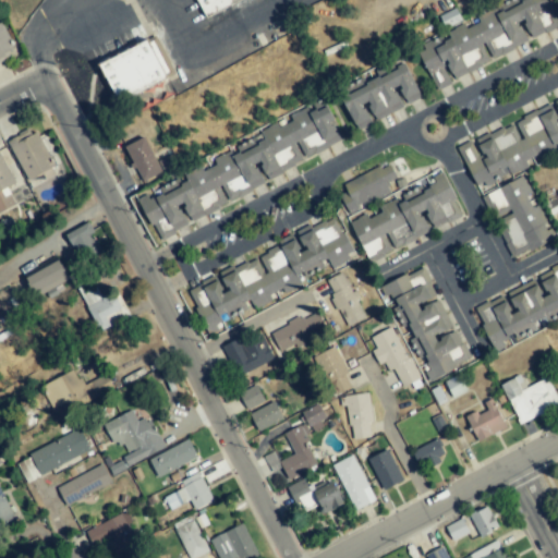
[(190,0),(216,0),(195,10),(190,0)]
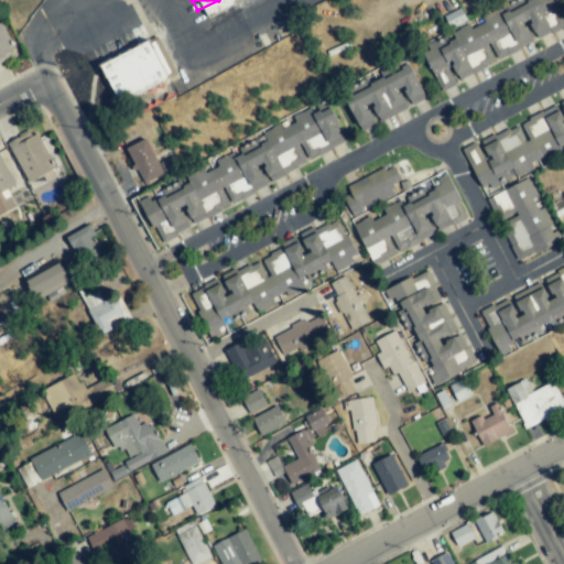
[(440,88),(534,44),(524,24),(529,22),(537,40),(563,26),(563,21),(553,0),(511,0),(480,14),(485,22),(472,29),(468,24),(448,34),(448,33),(420,46),(440,88)]
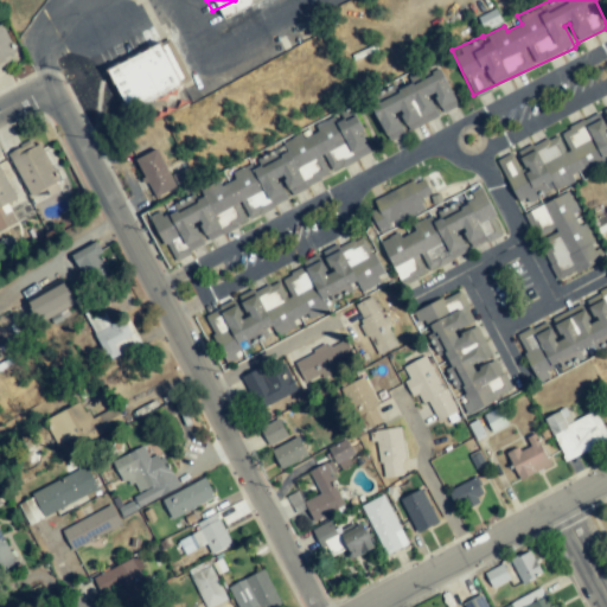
[(0,63),(17,57),(5,25),(0,26),(0,63)]
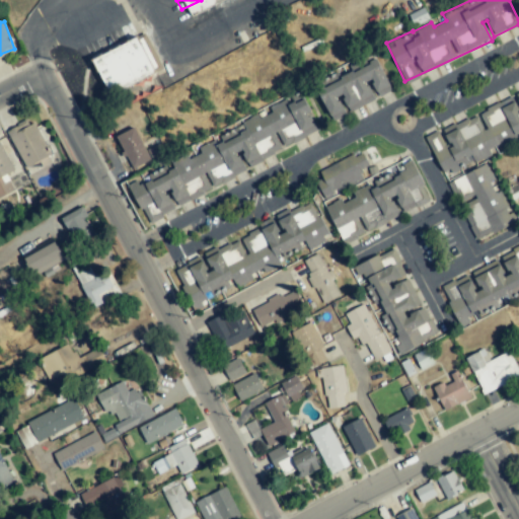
[(154,75),(139,39),(93,57),(108,93),(154,75)]
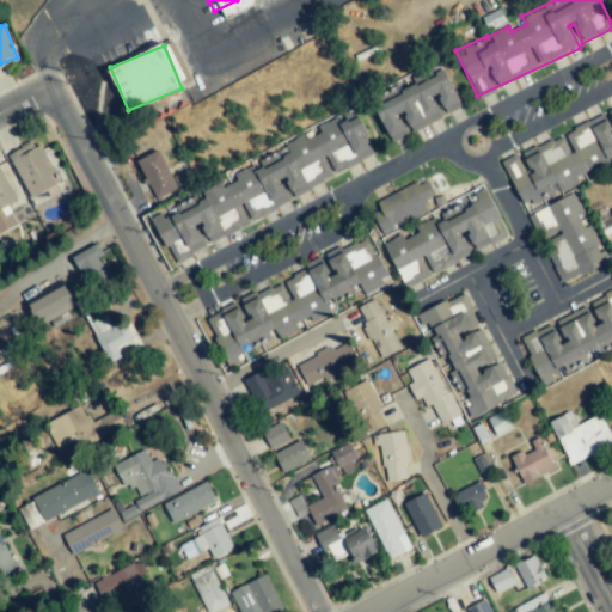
[(373,105),(391,144),(408,135),(397,115),(403,112),(412,133),(445,116),(461,108),(440,65),(411,79),(415,86),(373,105)]
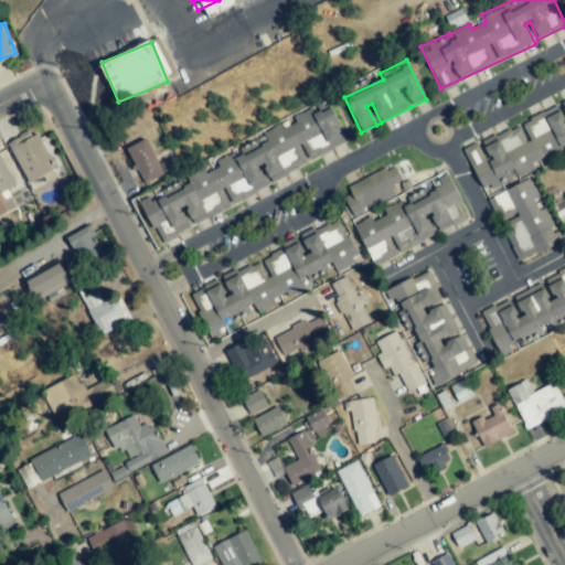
[(560,105),(479,144),(479,141),(462,149),(483,192),(534,168),(533,164),(564,149),(564,98),(558,102),(560,105)]
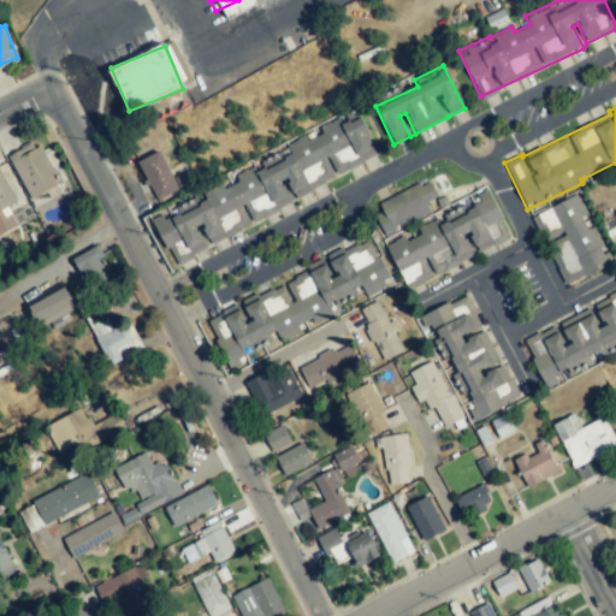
[(378,154),(355,111),(343,117),(342,116),(320,128),(324,134),(308,142),(307,137),(258,164),(234,176),(236,182),(224,189),(221,184),(202,194),(203,196),(176,211),(177,214),(165,220),(161,214),(152,219),(176,266),(211,248),(209,247),(295,201),(294,199),(378,154)]
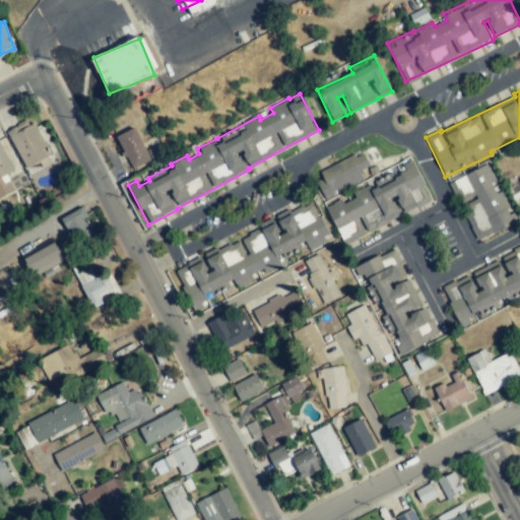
[(49,157),(33,119),(7,130),(23,169),(49,157)]
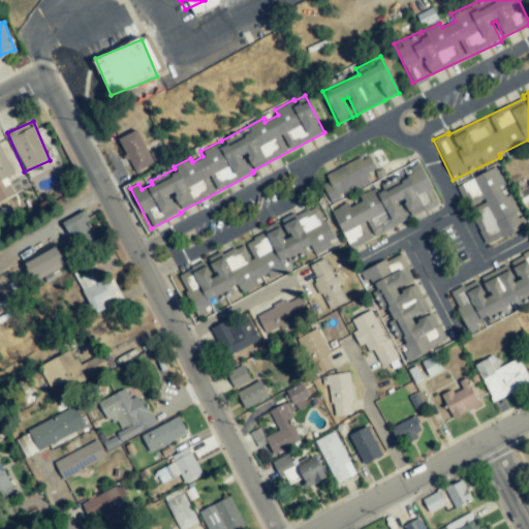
[(120,137),(131,170),(165,159),(161,148),(147,153),(138,130),(120,137)]
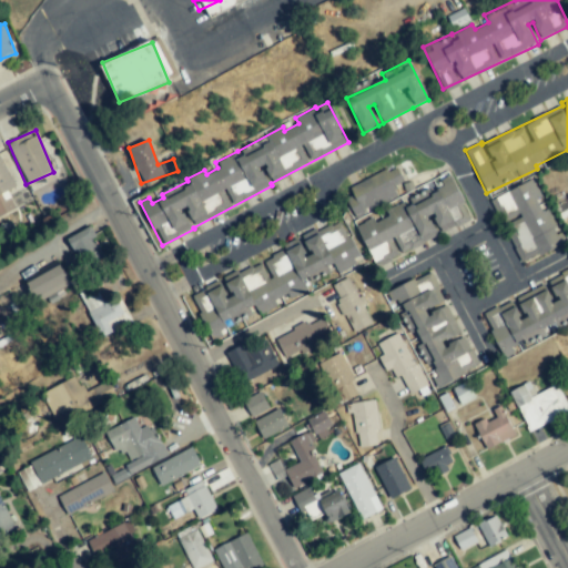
[(0,215),(16,209),(7,191),(14,188),(0,156),(0,215)]
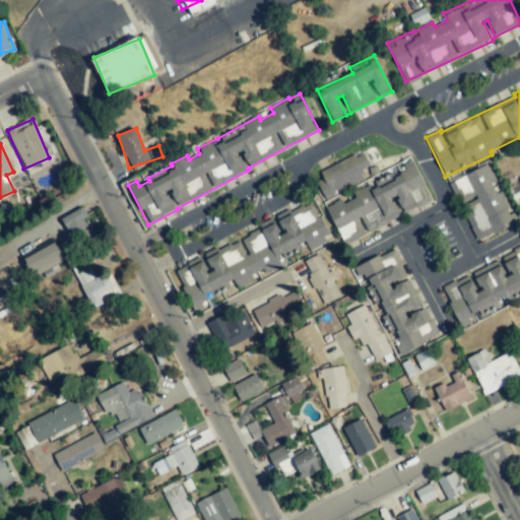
[(319,171),(324,182),(317,185),(323,199),(366,181),(362,171),(370,168),(364,153),(354,156),(354,155),(319,171)]
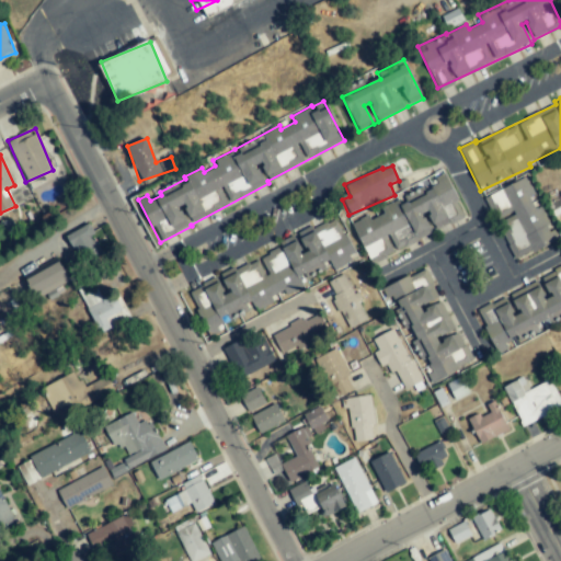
[(370,264),(433,233),(423,214),(427,213),(436,230),(465,217),(443,172),(399,193),(401,197),(379,208),(382,214),(370,219),(368,215),(351,224),(370,264)]
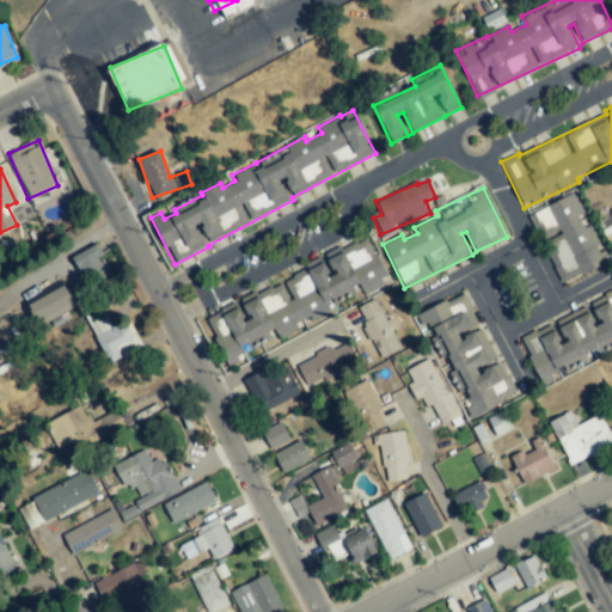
[(561,283),(610,262),(605,250),(601,251),(591,225),(583,228),(577,214),(582,212),(575,195),(533,213),(551,255),(549,256),(561,283)]
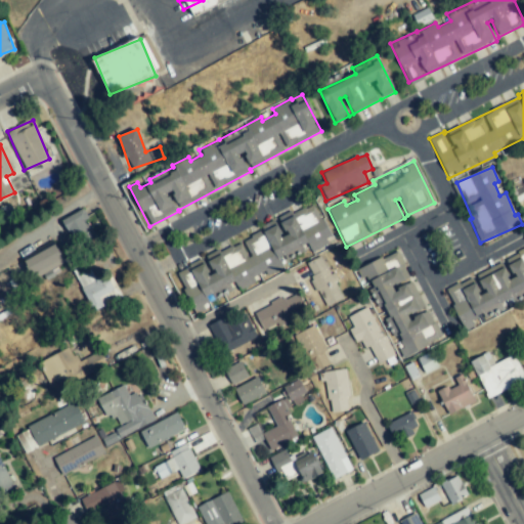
[(175,271),(195,314),(202,311),(209,305),(206,299),(226,289),(233,282),(241,290),(245,288),(252,280),(281,266),(279,260),(299,251),(306,245),(312,252),(318,249),(331,237),(313,203),(276,220),(275,219),(262,225),(250,237),(220,251),(219,251),(175,271)]
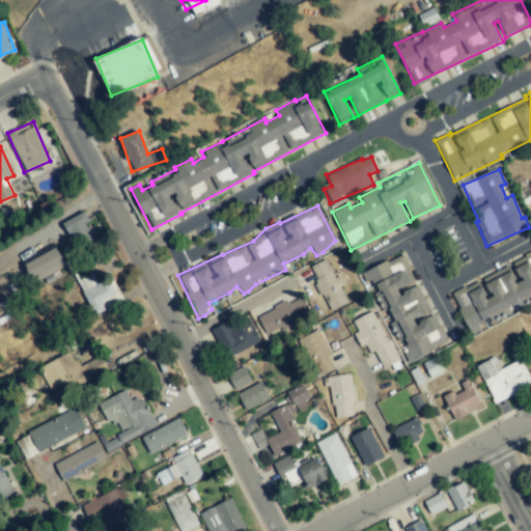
[(96,242),(86,223),(89,221),(84,212),(63,223),(78,252),(96,242)]
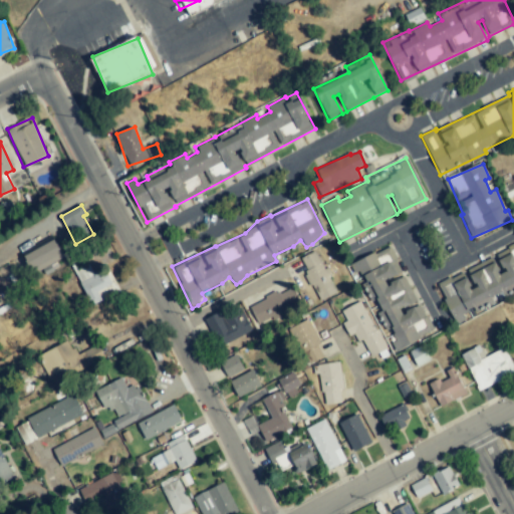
[(63,258),(51,236),(21,252),(33,274),(63,258)]
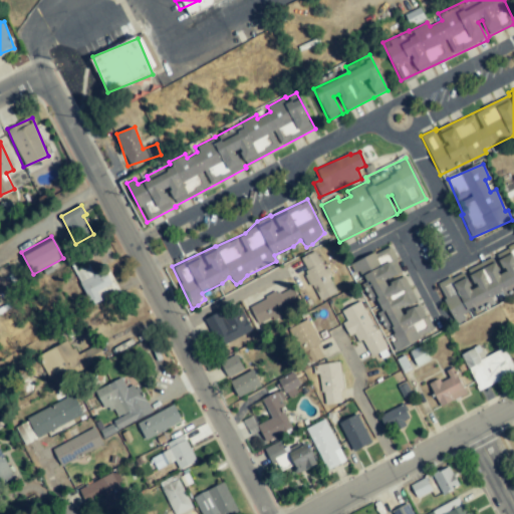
[(437,283),(451,316),(513,289),(513,244),(496,252),(504,271),(499,273),(493,259),(437,283)]
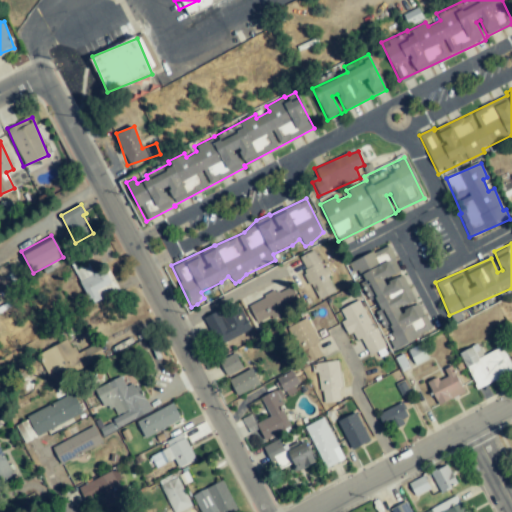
[(392,348),(431,332),(419,303),(400,311),(398,307),(410,303),(406,293),(409,292),(401,274),(400,274),(389,245),(349,262),(367,305),(373,302),(392,348)]
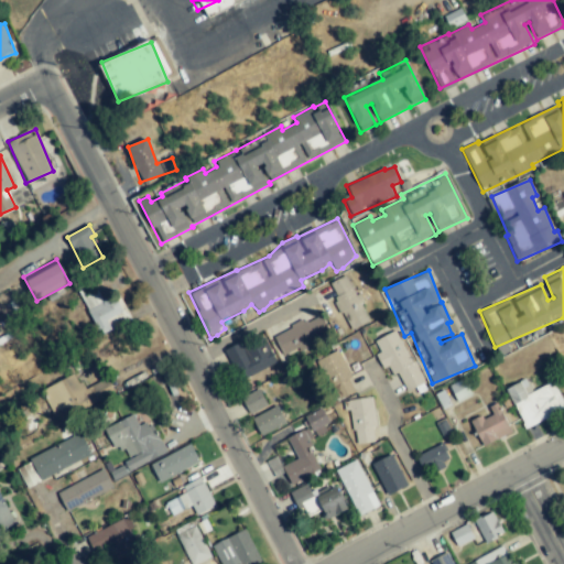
[(369,321),(358,301),(359,301),(347,277),(328,285),(350,331),(369,321)]
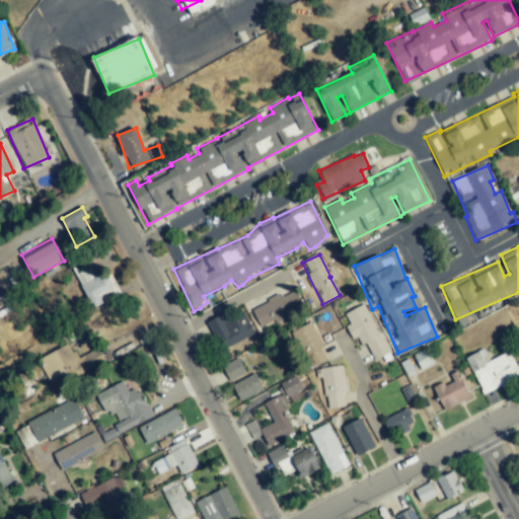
[(72,269),(91,308),(120,294),(108,270),(94,277),(86,261),(72,269)]
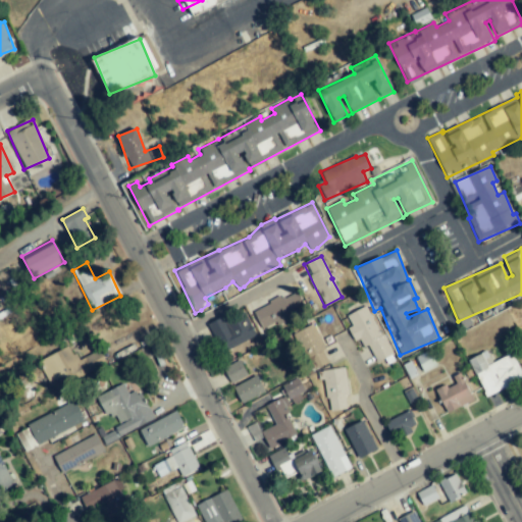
[(252,311),(263,331),(305,309),(296,292),(284,298),(283,295),(252,311)]
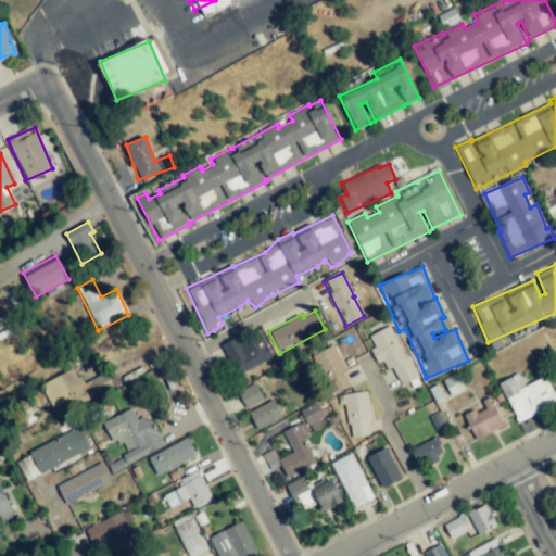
[(368,336),(374,346),(370,349),(377,363),(382,361),(387,369),(392,367),(401,386),(416,379),(392,325),(368,336)]
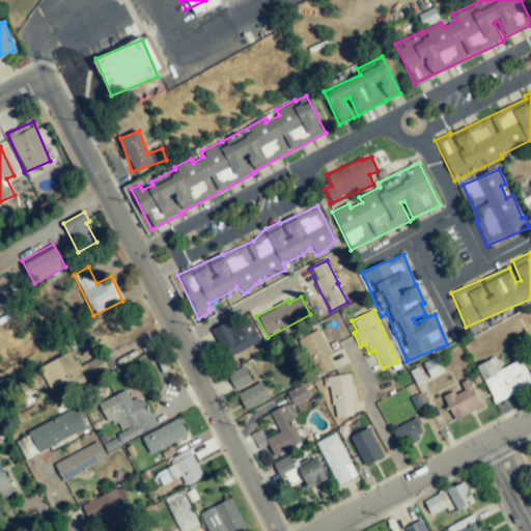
[(230,322),(214,329),(226,358),(259,342),(248,317),(231,325),(230,322)]
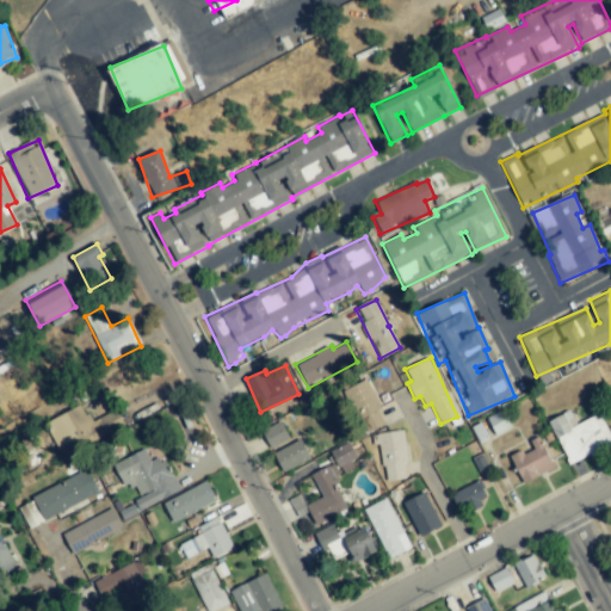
[(366,433),(384,424),(377,409),(380,408),(366,380),(346,389),(366,433)]
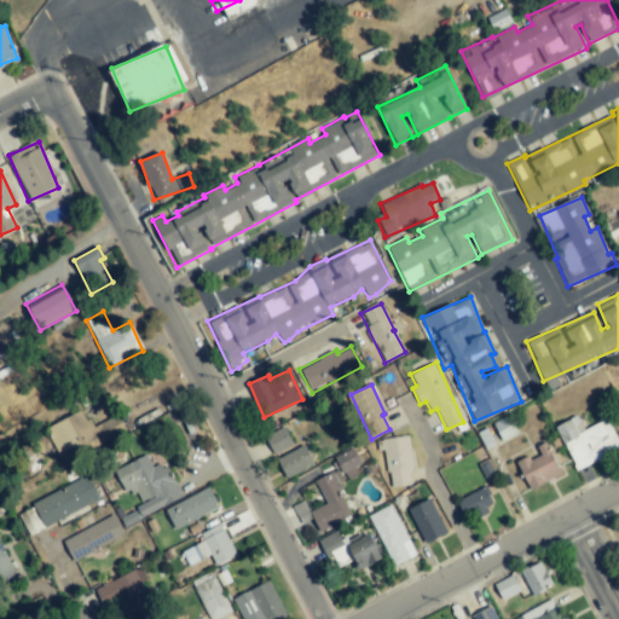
[(82,410),(45,428),(61,460),(123,428),(116,414),(91,427),(82,410)]
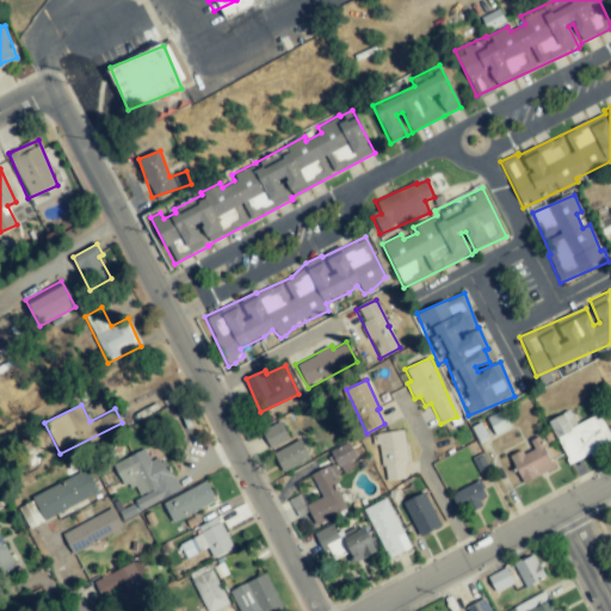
[(511,429),(503,411),(486,418),(494,436),(511,429)]
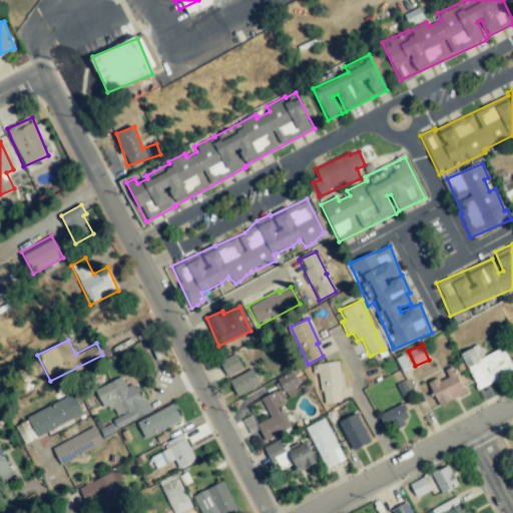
[(477,390),(512,373),(512,368),(503,347),(483,356),(478,345),(460,354),(477,390)]
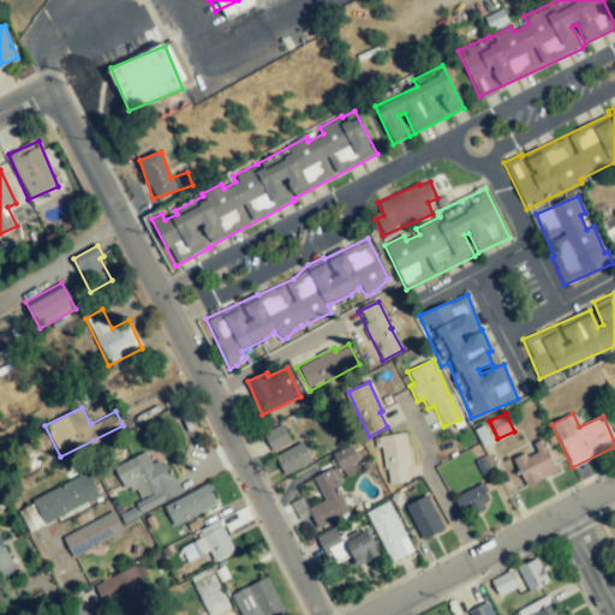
[(291,445),(284,425),(263,431),(270,451),(291,445)]
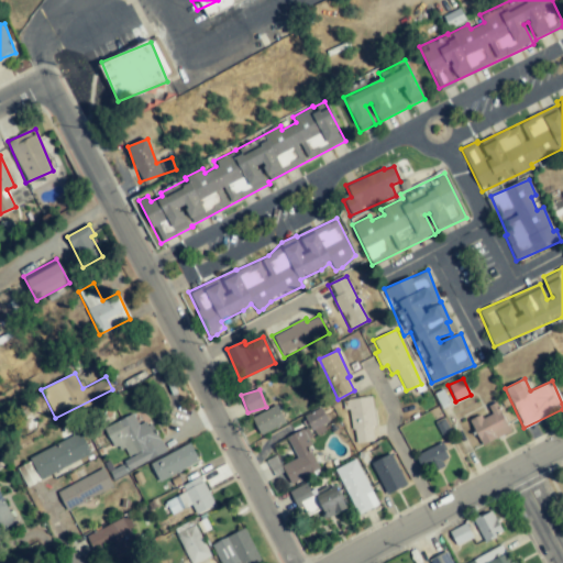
[(353,443),(373,441),(372,428),(375,427),(372,397),(349,399),(353,443)]
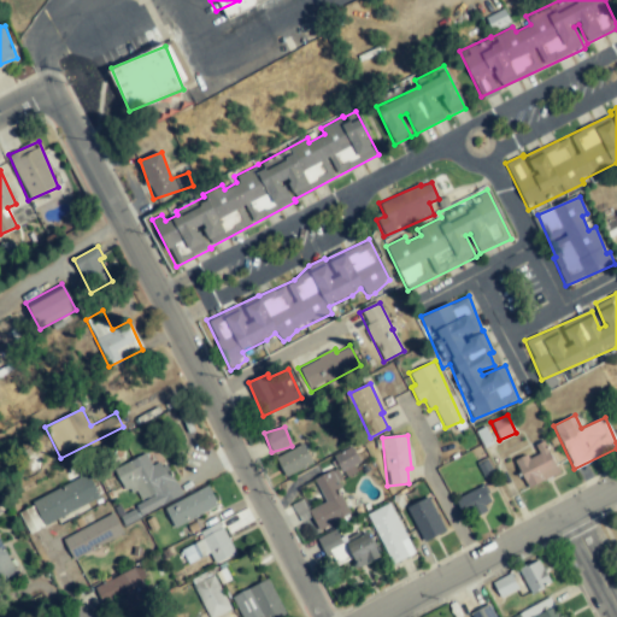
[(558,476),(546,440),(534,445),(538,453),(516,460),(526,487),(558,476)]
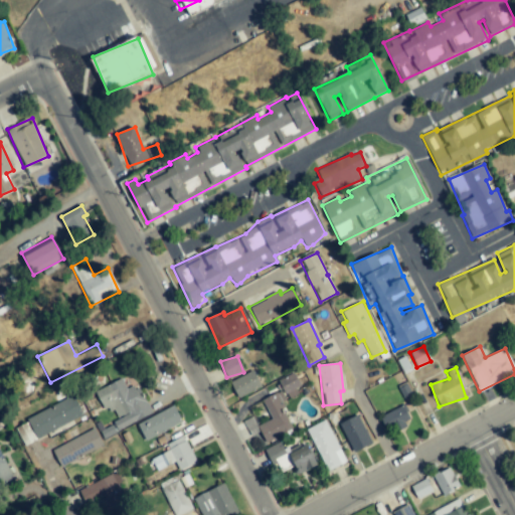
[(261,386),(252,370),(230,382),(238,397),(261,386)]
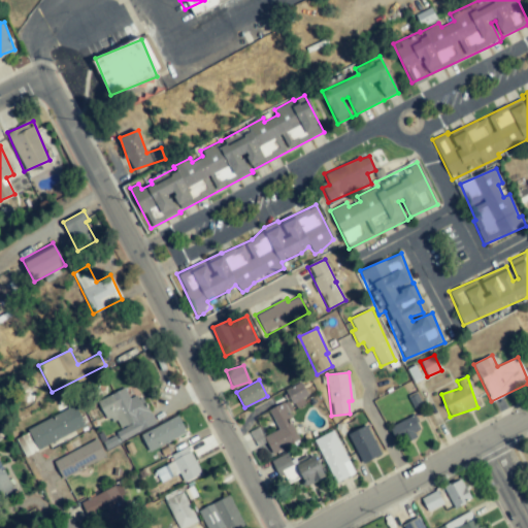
[(286,388),(294,408),(308,403),(300,383),(286,388)]
